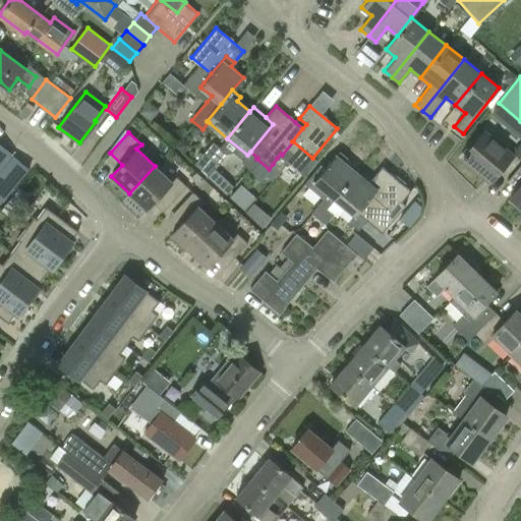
[(475,170),(478,169),(491,181),(513,157),(485,132),(464,156),(468,160),(467,163),(467,165),(468,168),(470,170),(473,171),(475,170)]
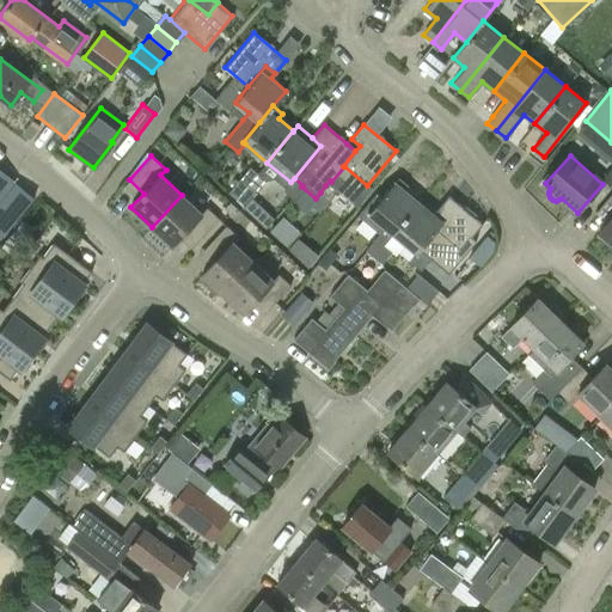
[(242,179),(249,185),(257,173),(250,167),(242,179)]
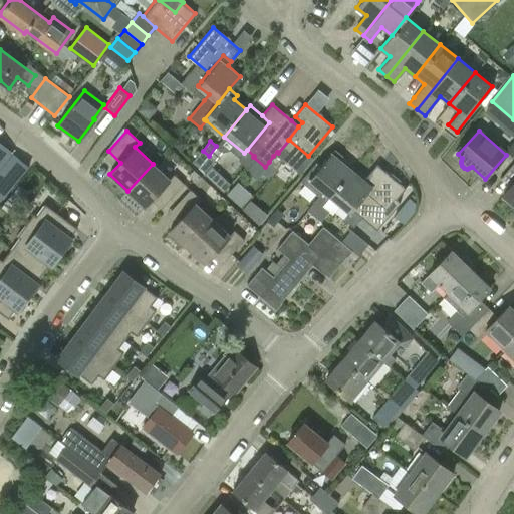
[(0,199),(28,167),(0,143),(0,199)]
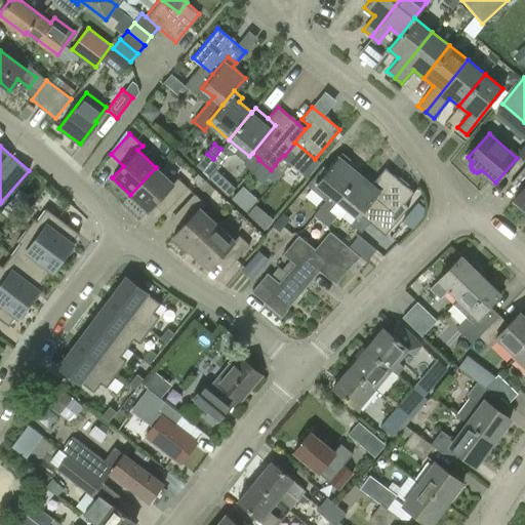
[(220,149),(213,159),(219,164),(228,155),(220,149)]
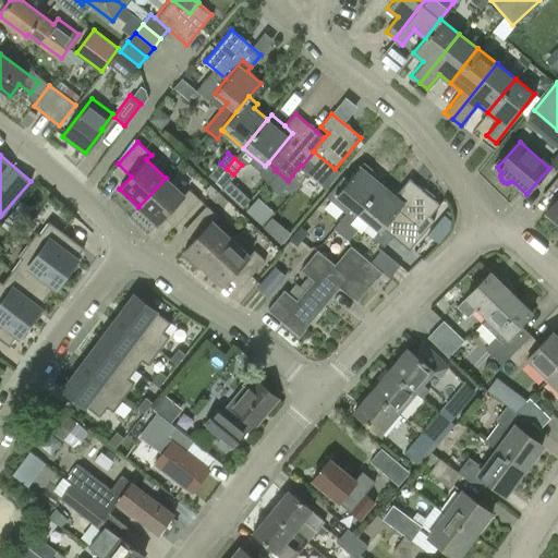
[(368,201),(383,183),(368,172),(372,168),(363,160),(349,178),(344,174),(327,195),(348,213),(343,217),(350,223),(359,213),(368,201)]
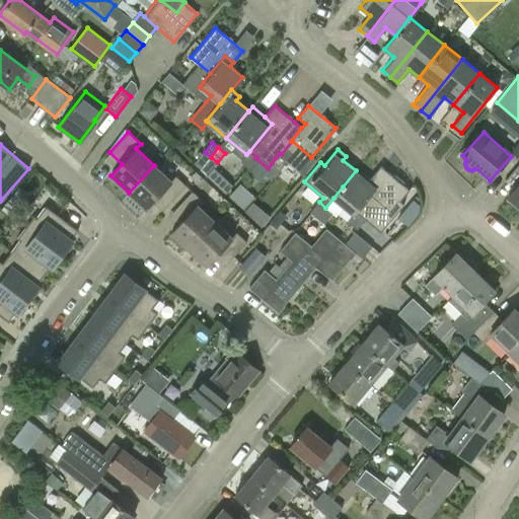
[(249,151),(246,154),(241,161),(248,166),(255,158),(256,157),(249,151)]
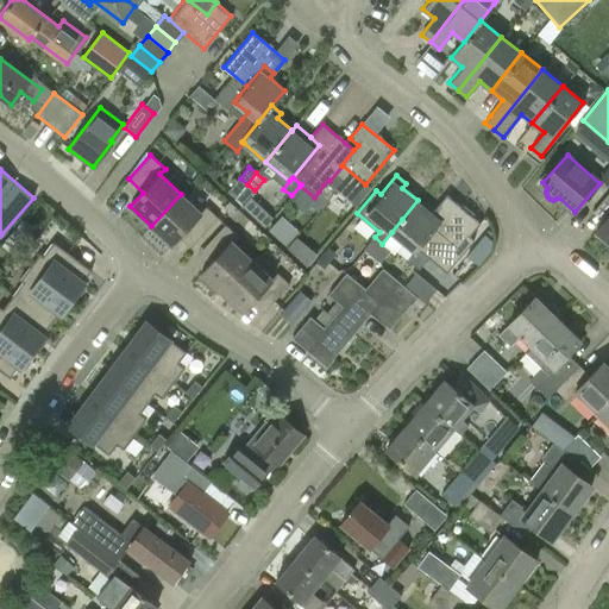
[(608,217),(597,232),(608,242),(608,192),(602,201),(608,206),(608,217)]
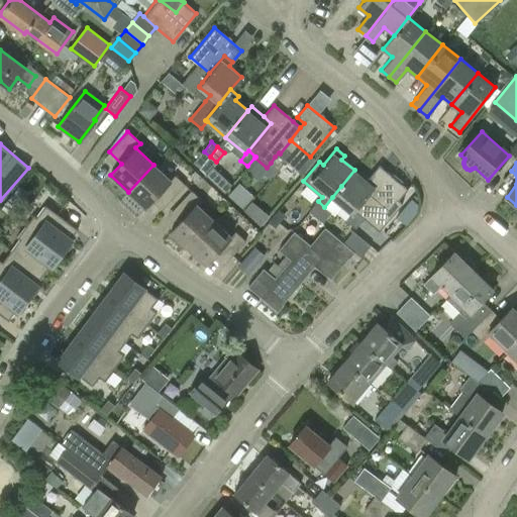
[(171,180),(153,165),(128,192),(145,208),(157,196),(167,205),(185,185),(175,176),(171,180)]
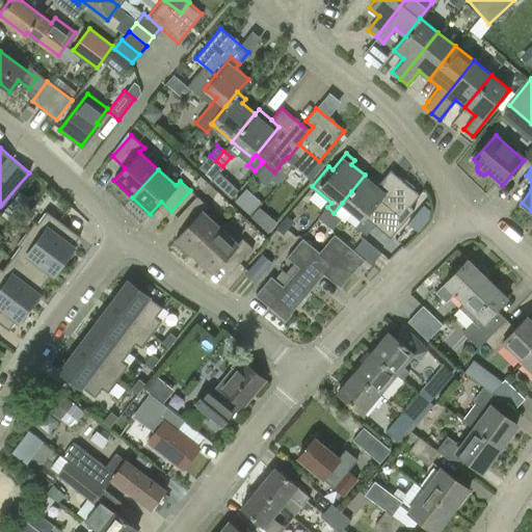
[(389,188),(373,207),(394,223),(419,193),(391,169),(380,182),(389,188)]
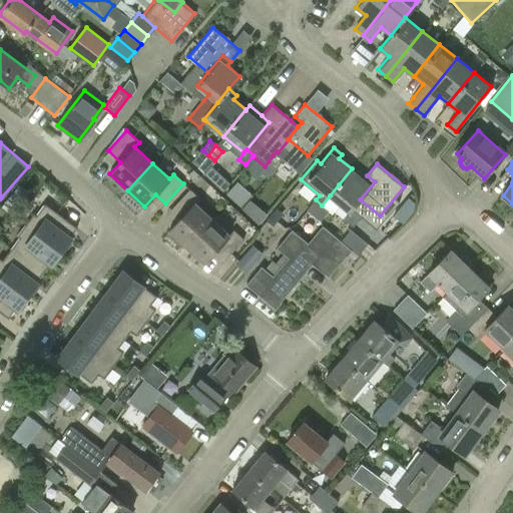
[(210,166),(204,173),(223,191),(229,183),(210,166)]
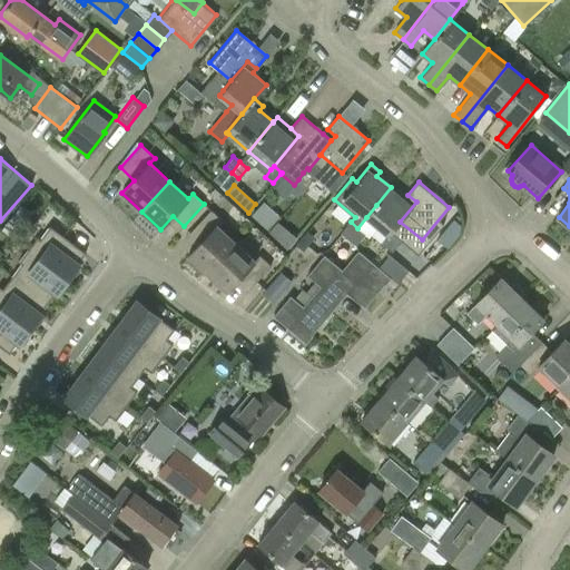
[(404,198),(391,187),(376,205),(366,217),(387,234),(389,235),(392,232),(400,222),(416,202),(408,195),(404,198)]
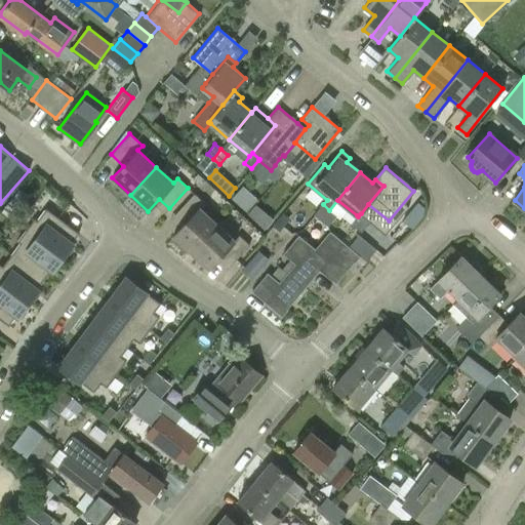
[(240,187),(230,198),(263,228),(273,216),(240,187)]
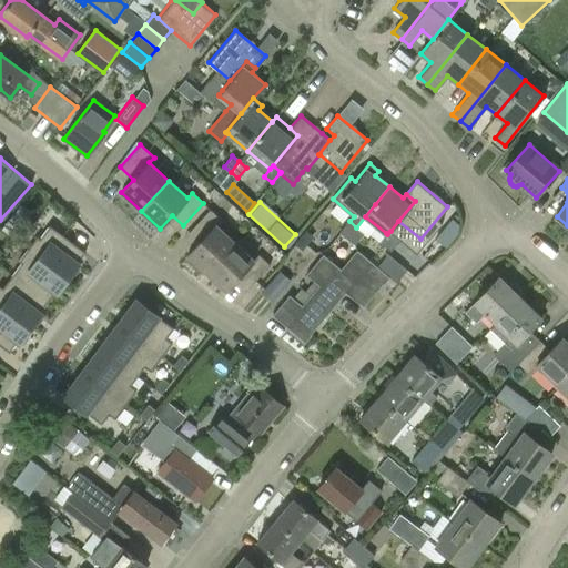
[(188,254),(208,272),(235,243),(215,224),(221,220),(210,209),(189,231),(200,241),(188,254)]
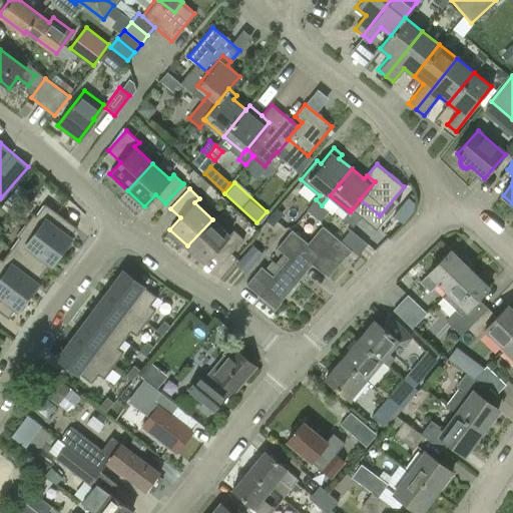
[(18,204),(8,196),(1,206),(11,213),(18,204)]
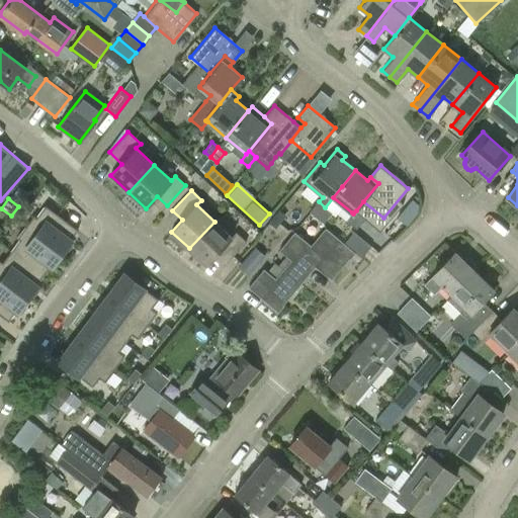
[(317,218),(325,207),(319,201),(311,212),(317,218)]
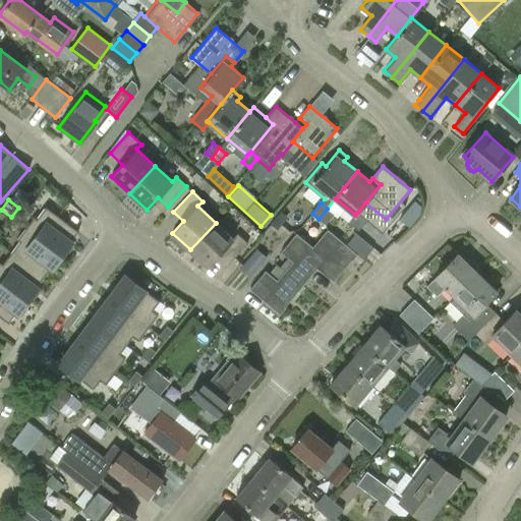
[(25,227),(63,254),(72,242),(71,241),(78,231),(46,206),(37,218),(34,216),(25,227)]
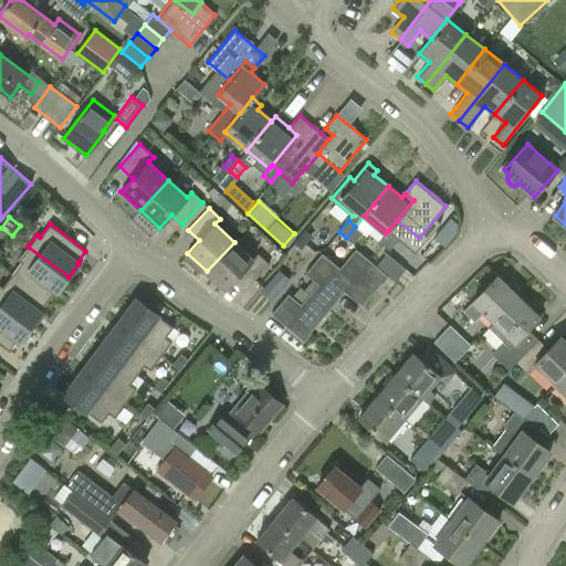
[(363,232),(355,227),(346,238),(354,243),(363,232)]
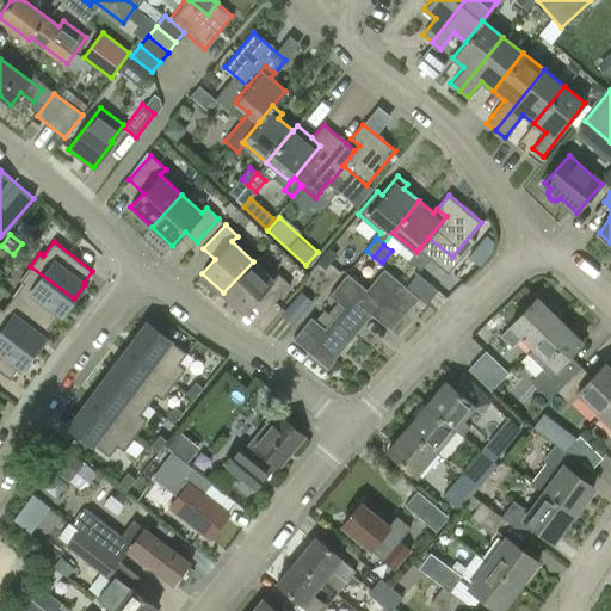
[(417,252),(415,251),(408,259),(418,266),(429,254),(420,248),(417,252)]
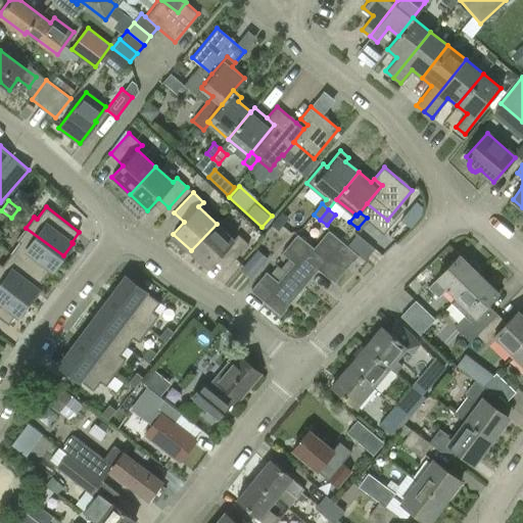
[(234,240),(217,224),(191,250),(208,268),(220,255),(229,264),(248,244),(238,235),(234,240)]
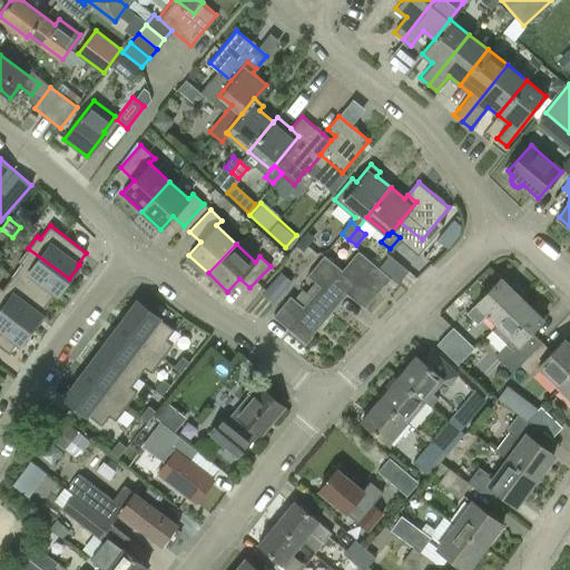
[(21,264),(12,276),(48,302),(56,292),(58,293),(69,278),(28,248),(19,262),(21,264)]
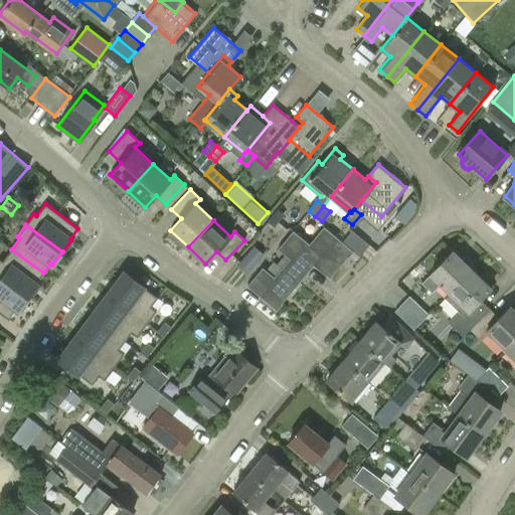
[(323,254),(314,265),(330,279),(353,250),(340,239),(324,225),(309,243),(323,254)]
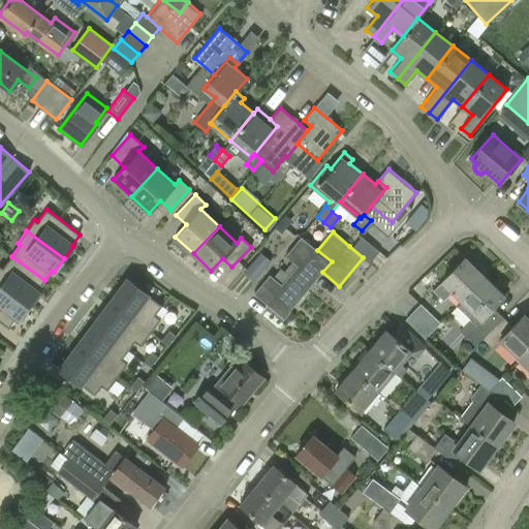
[(349,246),(363,257),(369,262),(379,250),(359,234),(349,246)]
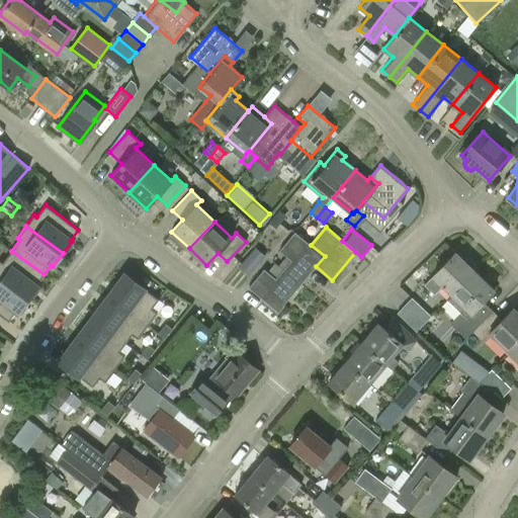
[(301,283),(316,266),(325,256),(311,245),(294,231),(279,250),(291,260),(284,269),(301,283)]
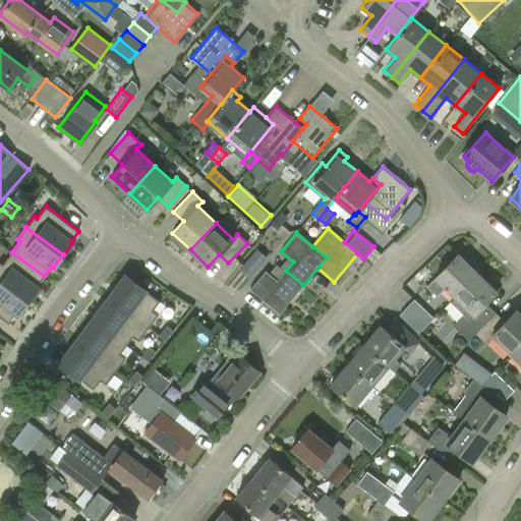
[(0,262),(0,279),(29,300),(38,288),(36,286),(44,276),(11,252),(2,264),(0,262)]
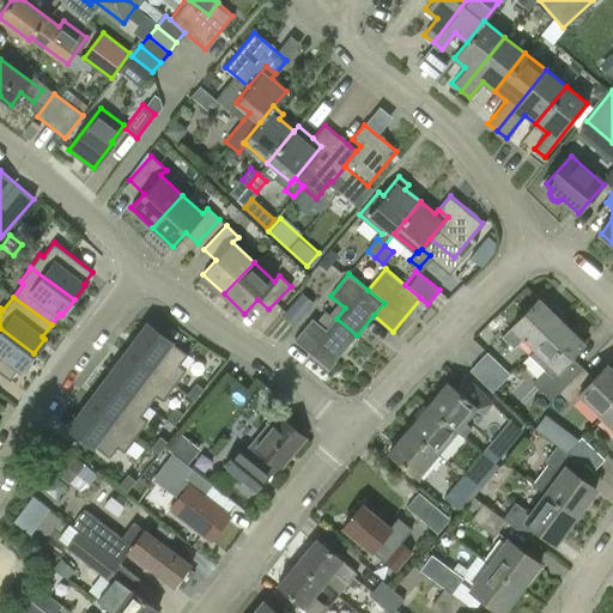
[(562,321),(560,320),(565,315),(553,304),(548,309),(539,298),(502,337),(514,349),(525,338),(535,349),(562,321)]
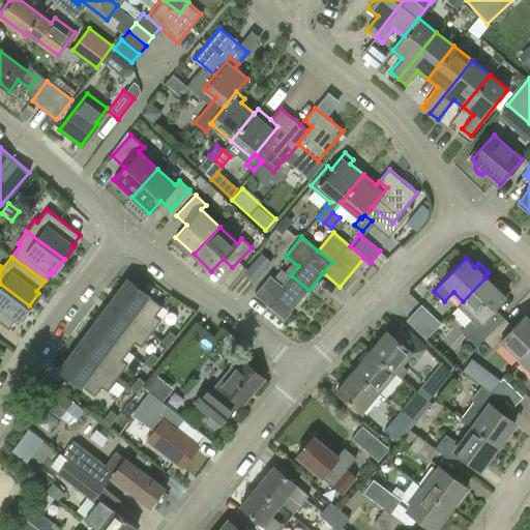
[(285,319),(308,290),(291,275),(283,286),(269,274),(254,293),(285,319)]
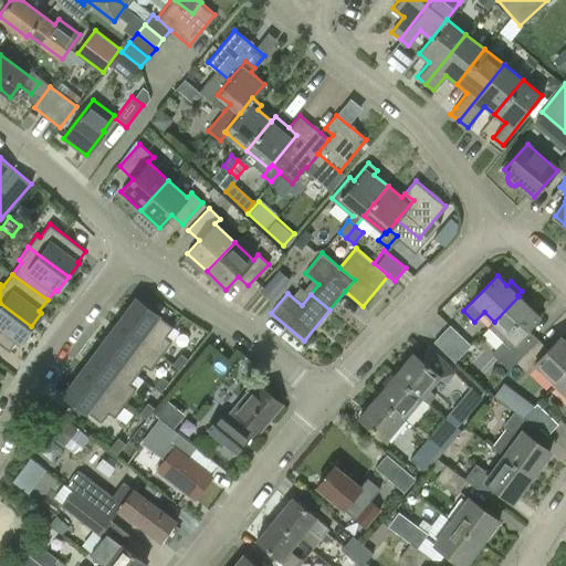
[(515,362),(537,339),(527,329),(540,316),(519,296),(494,322),(488,327),(503,342),(509,347),(504,350),(496,358),(509,369),(515,362)]
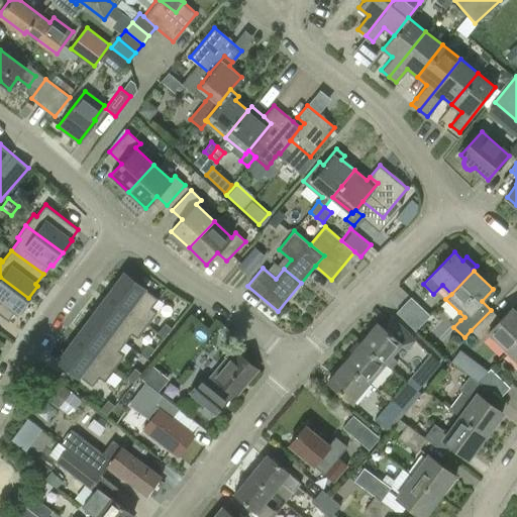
[(124,273),(107,296),(146,326),(157,312),(151,307),(159,298),(124,273)]
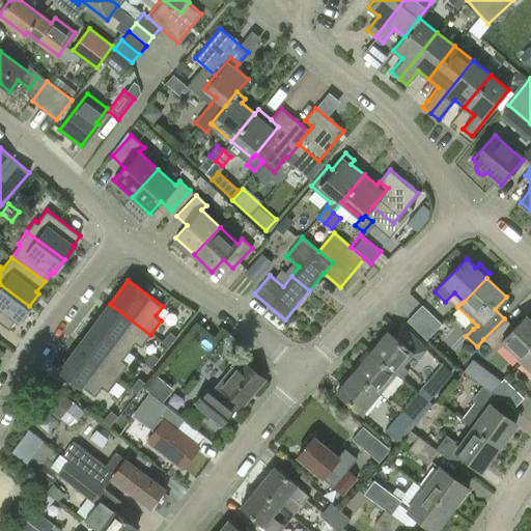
[(29,306),(0,284),(0,322),(9,329),(17,318),(19,319),(29,306)]
